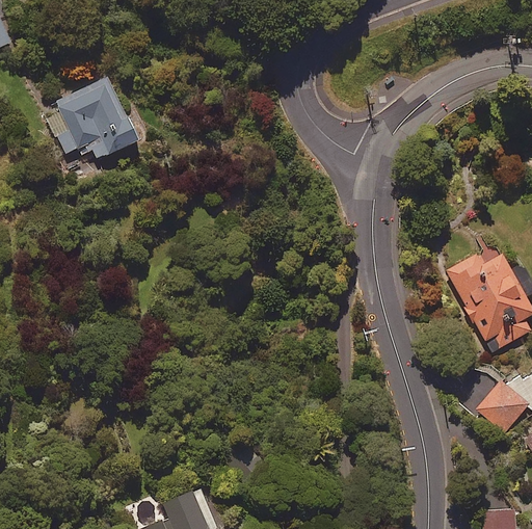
[(0,46),(11,43),(0,14),(0,46)]
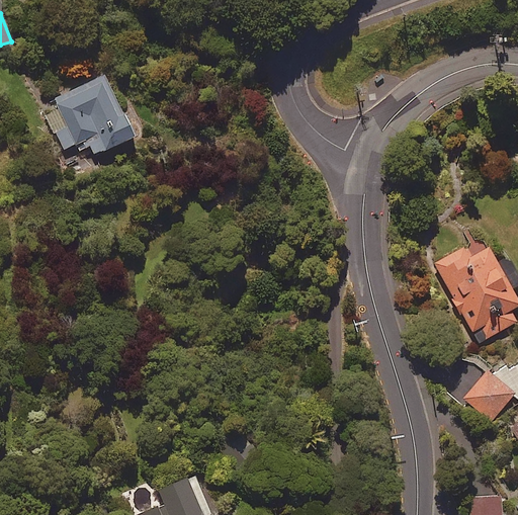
[(64,125),(57,130),(66,149),(76,143),(85,161),(134,137),(103,75),(52,100),(64,125)]
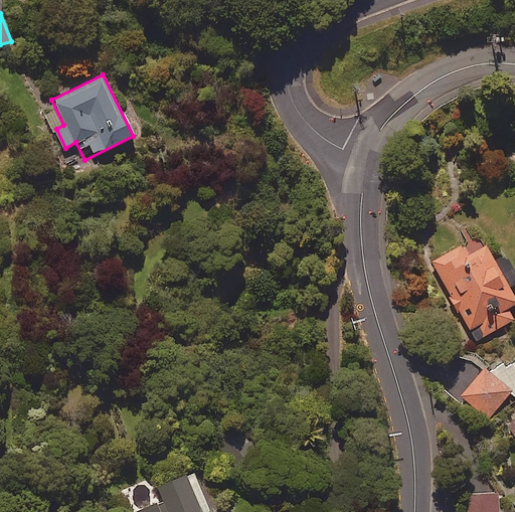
[(494,261),(481,235),(432,261),(473,340),(514,319),(508,309),(514,305),(514,298),(508,284),(514,280),(514,273),(506,254),(494,261)]
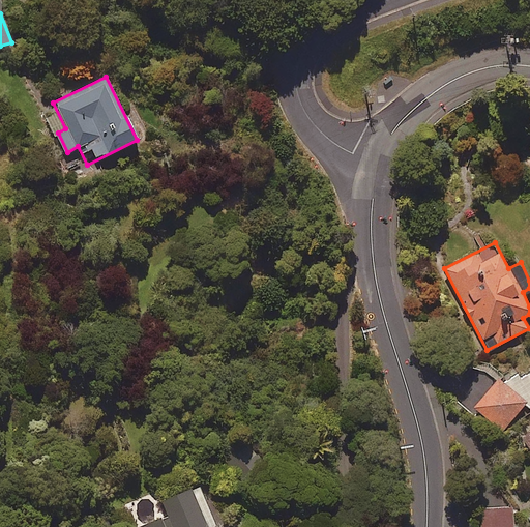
[(529,371),(527,373),(523,368),(510,378),(529,404),(529,371)]
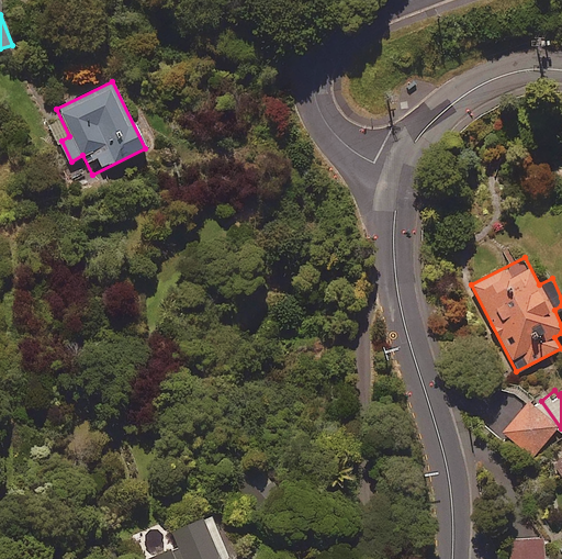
[(560,428),(527,402),(504,432),(537,458),(560,428)]
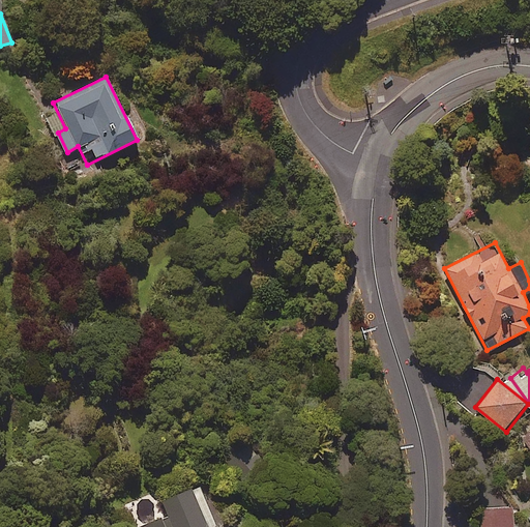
[(216,526),(199,487),(160,503),(167,516),(140,526),(216,526)]
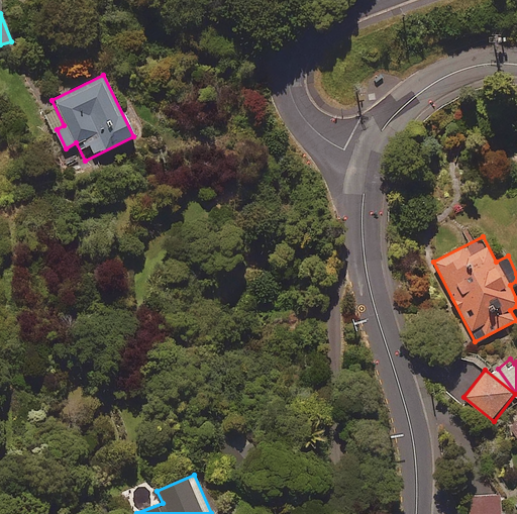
[(501,513),(500,492),(471,494),(472,513),(501,513)]
